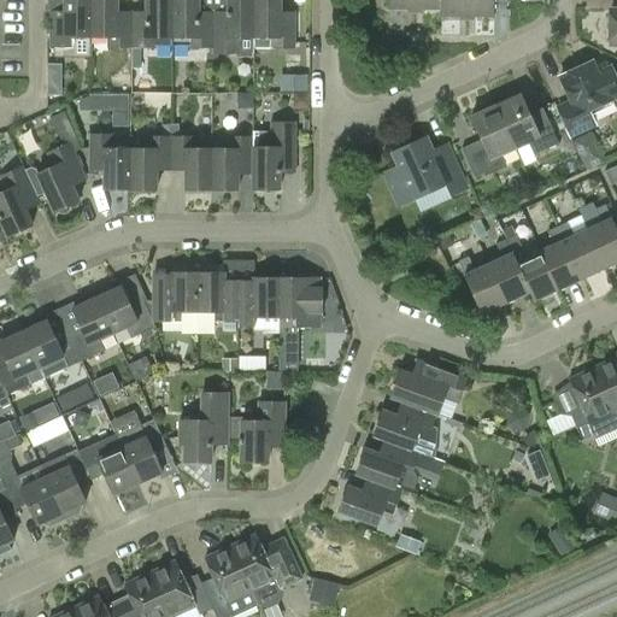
[(48,48),(75,48),(75,57),(92,57),(92,37),(90,0),(64,0),(64,11),(50,10),(48,48)]
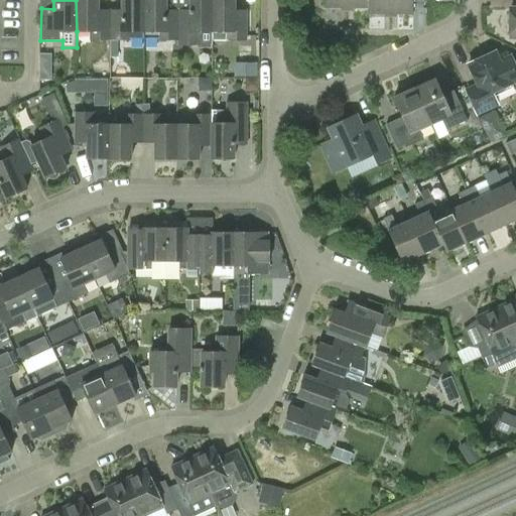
[(76,0),(77,31),(90,31),(90,39),(110,39),(110,9),(98,9),(98,0),(76,0)]
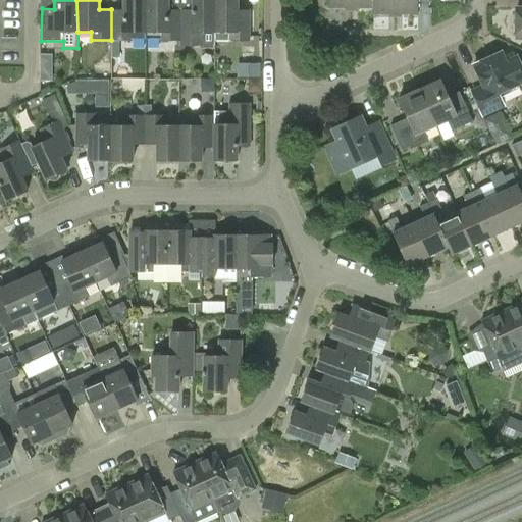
[(122,0),(123,9),(111,9),(111,40),(132,41),(132,38),(146,38),(145,0),(122,0)]
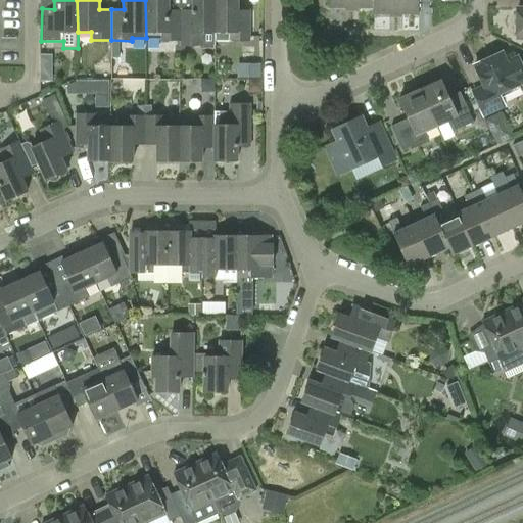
[(181,9),(169,9),(168,0),(145,0),(146,38),(160,38),(160,40),(177,40),(177,46),(175,45),(175,55),(181,55),(181,9)]
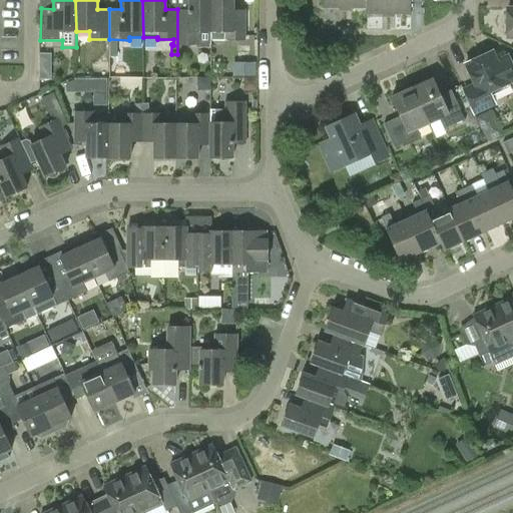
[(188,0),(188,9),(177,9),(177,54),(180,54),(180,45),(196,45),(196,47),(209,47),(209,39),(210,39),(210,0),(188,0)]
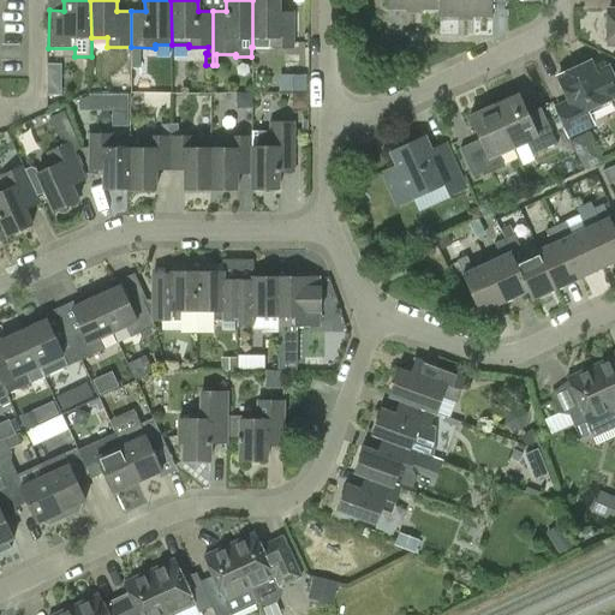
[(279,0),(252,0),(252,47),(268,47),(268,49),(294,49),(294,11),(279,11),(279,0)]
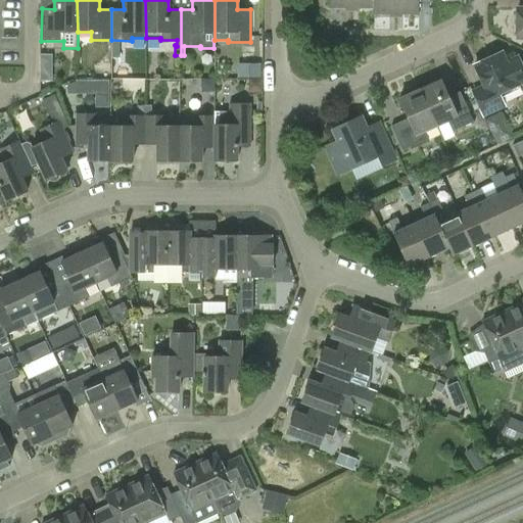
[(373,0),(351,0),(351,7),(373,8),(373,14),(374,14),(373,0)]
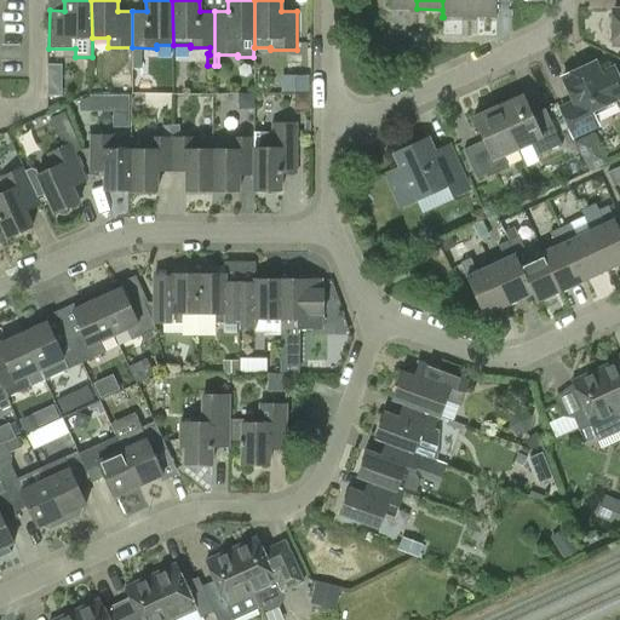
[(442,0),(443,17),(469,17),(469,0),(442,0)]
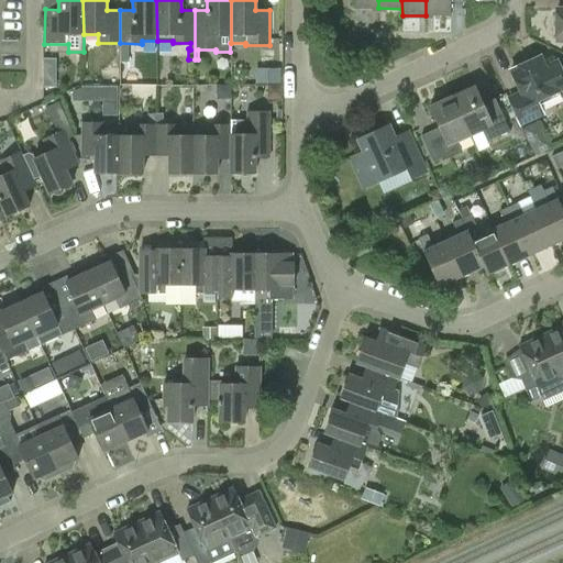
[(426,0),(426,15),(451,15),(450,0),(426,0)]
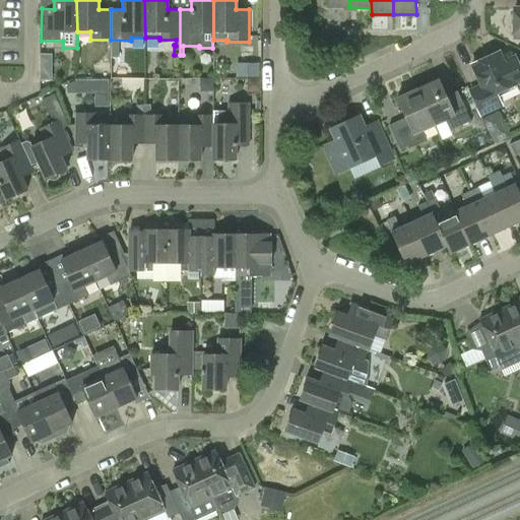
[(519,65),(515,55),(503,61),(499,52),(471,64),(481,85),(469,91),(480,115),(501,105),(496,93),(517,83),(518,85),(519,84),(519,65)]
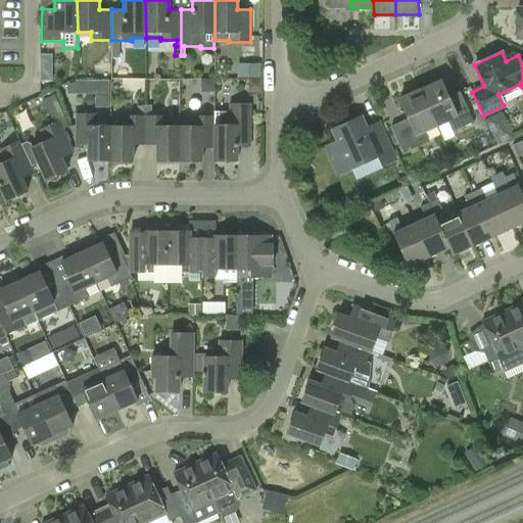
[(263,75),(262,61),(239,62),(239,77),(263,75)]
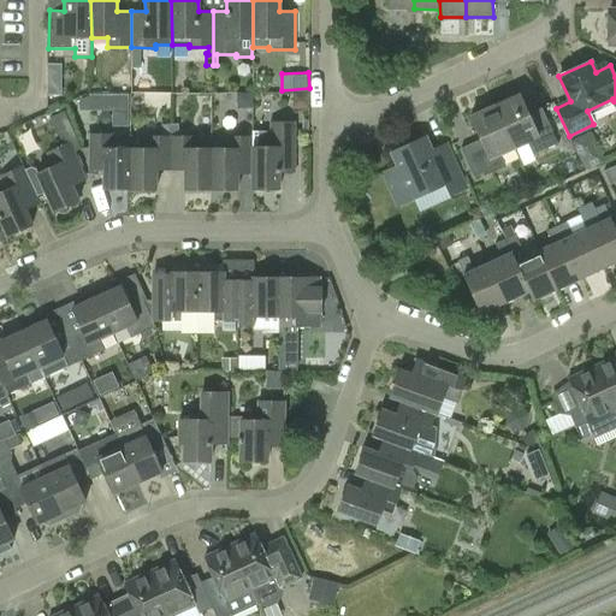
[(542,108),(528,114),(519,94),(495,106),(514,148),(528,142),(534,155),(558,143),(542,108)]
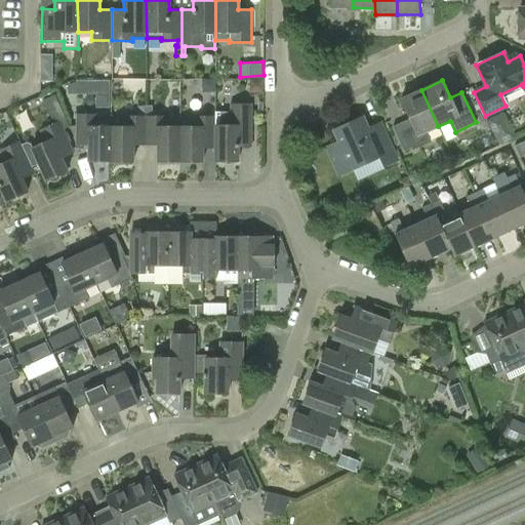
[(68,85),(68,94),(76,94),(76,81),(68,85)]
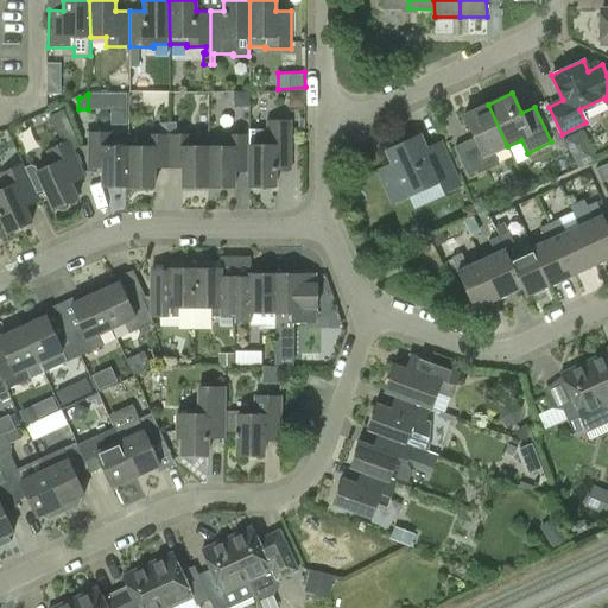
[(499,160),(494,152),(507,146),(488,105),(463,115),(474,138),(455,146),(468,175),(499,160)]
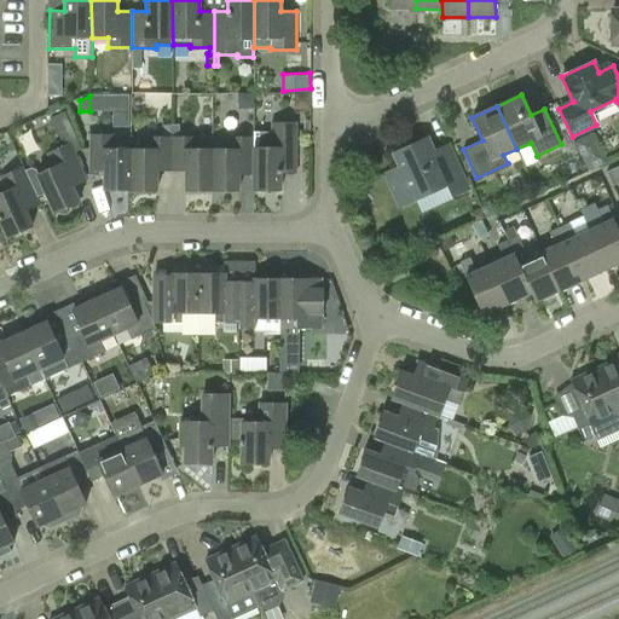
[(271,121),(271,133),(254,133),(254,137),(253,137),(253,175),(253,190),(281,190),(281,174),(296,174),(298,122),(271,121)]
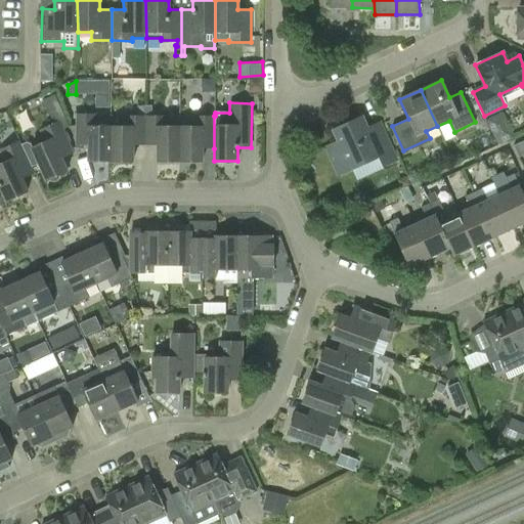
[(133,145),(145,145),(145,115),(144,115),(145,105),(137,105),(137,115),(125,115),(125,126),(111,126),(111,161),(133,161),(133,145)]
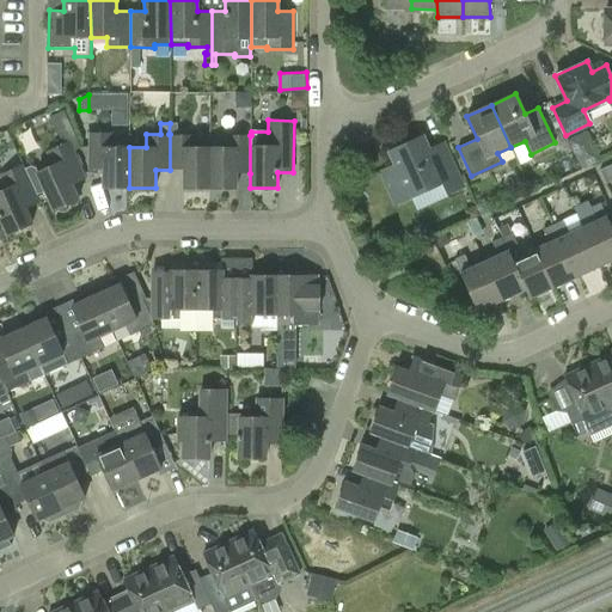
[(129,147),(114,147),(114,132),(89,132),(89,169),(103,169),(103,188),(129,188),(129,147)]
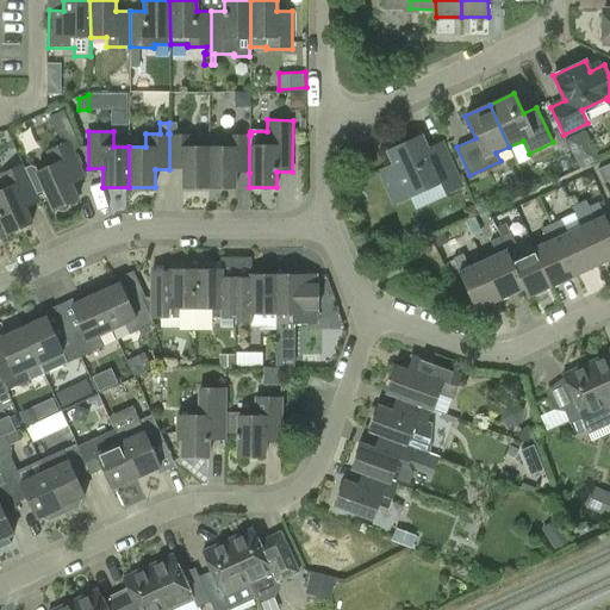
[(209,147),(193,147),(193,134),(169,134),(169,169),(182,169),(182,187),(209,187),(209,147)]
